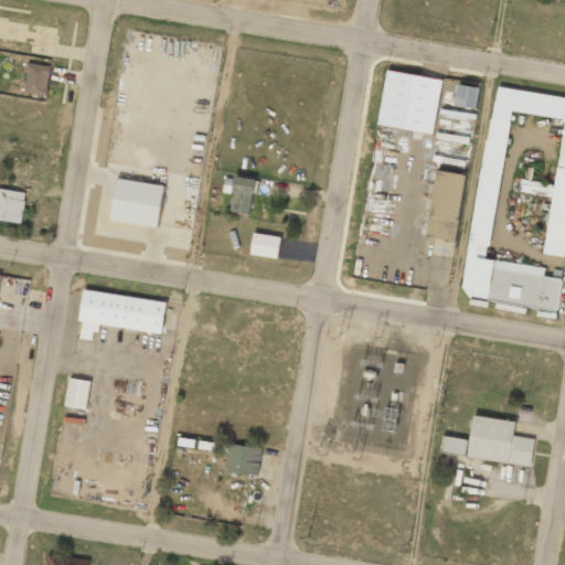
[(45,96),(51,66),(29,62),(23,93),(45,96)]
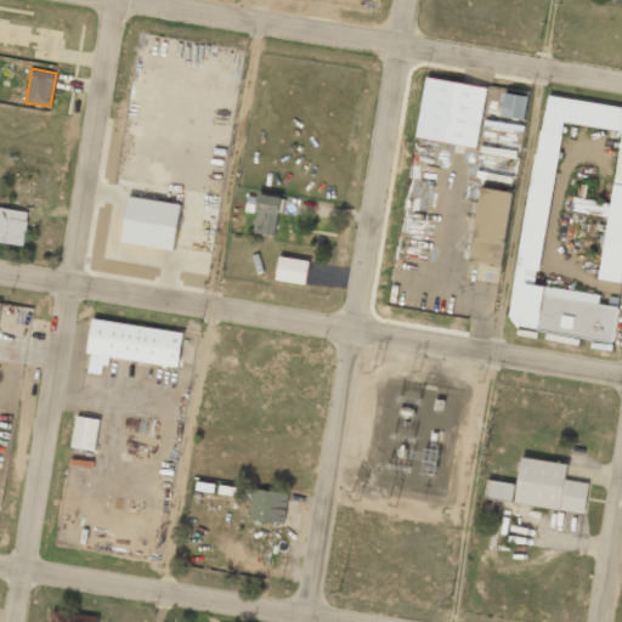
[(527,97),(503,95),(501,118),(525,120),(527,97)]
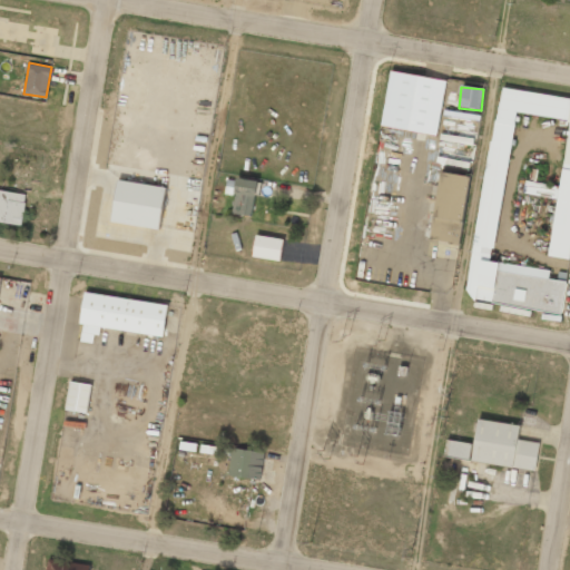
[(549,257),(569,261),(569,98),(501,89),(498,110),(516,112),(569,119),(569,127),(561,188),(527,184),(524,195),(557,199),(549,257)]
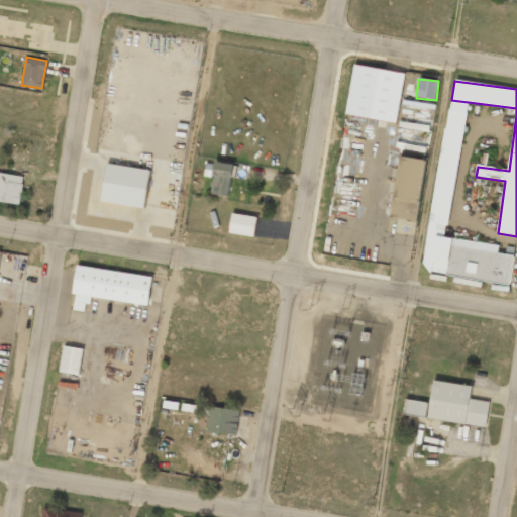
[(468,102),(451,100),(425,273),(508,285),(513,256),(496,253),(497,247),(454,241),(452,248),(445,247),(468,102)]
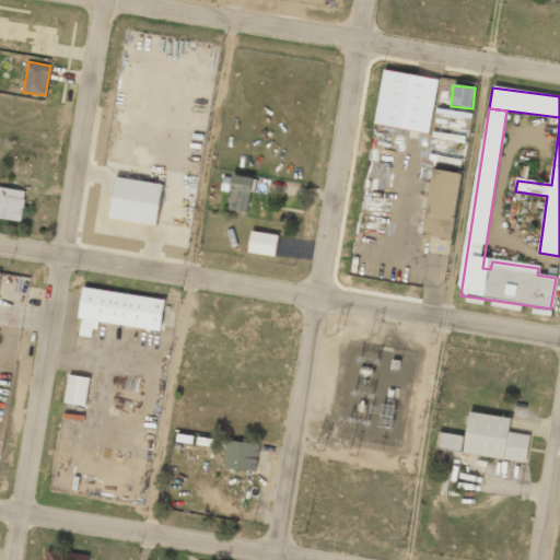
[(453,241),(464,175),(433,170),(421,235),(453,241)]
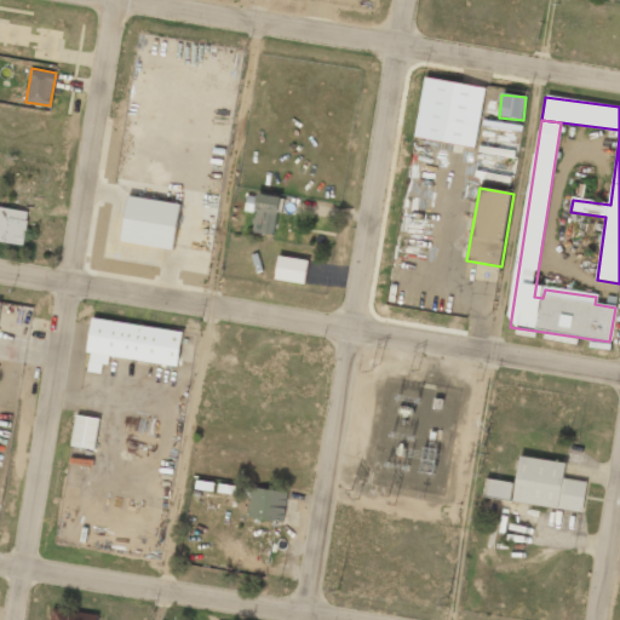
[(122,242),(174,248),(181,202),(127,196),(122,242)]
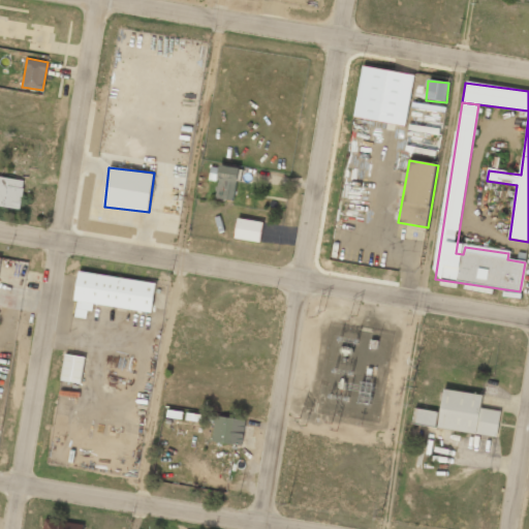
[(0,206),(20,210),(25,181),(0,176),(0,206)]
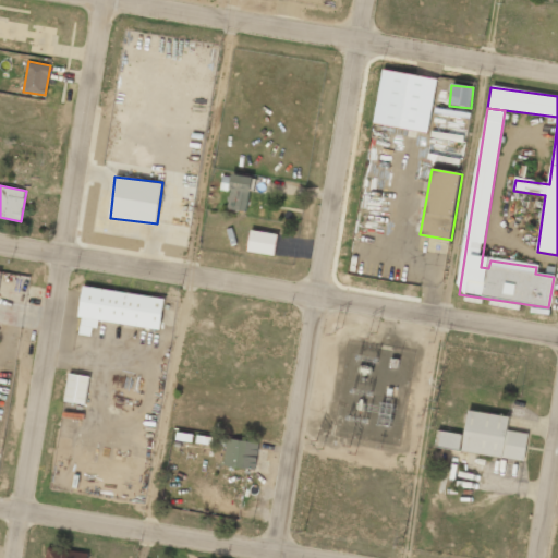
[(275,255),(277,233),(250,230),(247,252),(275,255)]
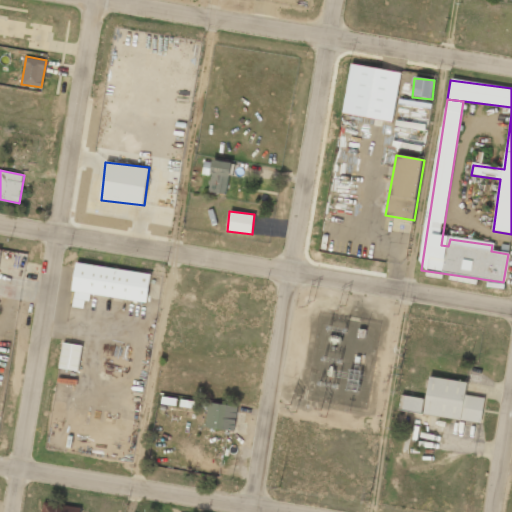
[(151,274),(77,263),(71,306),(86,309),(88,294),(147,302),(151,274)]
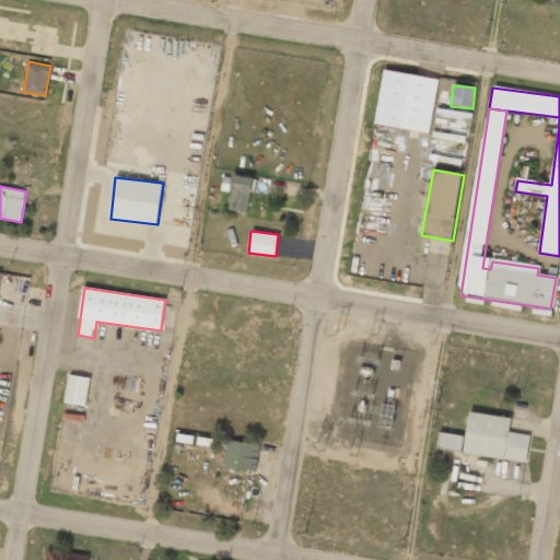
[(65,403),(86,405),(89,377),(68,375),(65,403)]
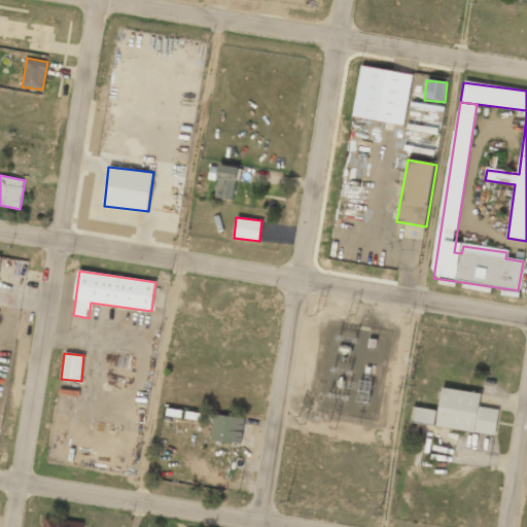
[(498,410),(478,408),(480,394),(442,389),(438,412),(413,409),(411,424),(495,435),(498,410)]
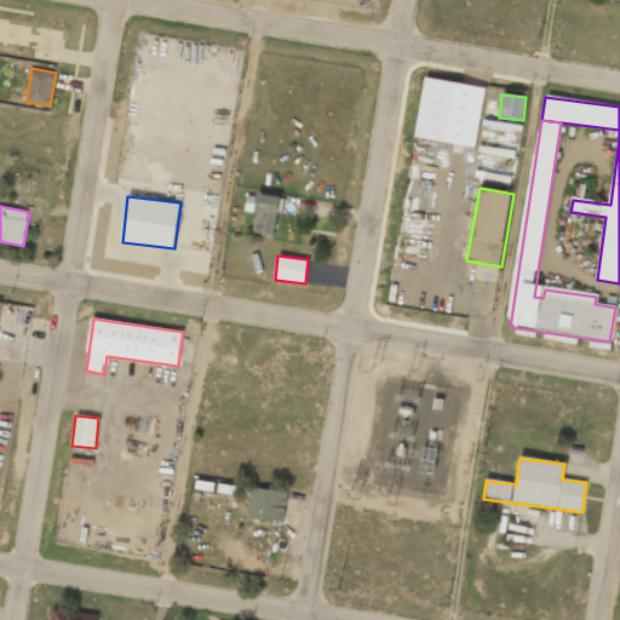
[(285,521),(286,491),(251,488),(250,518),(285,521)]
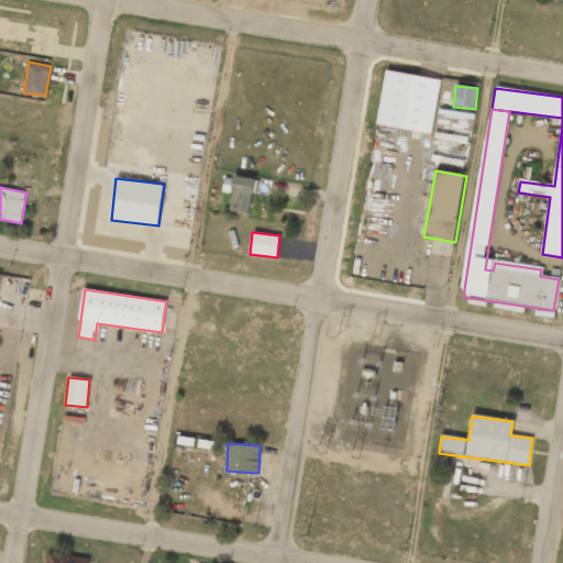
[(87,562),(88,555),(46,553),(45,562),(87,562)]
